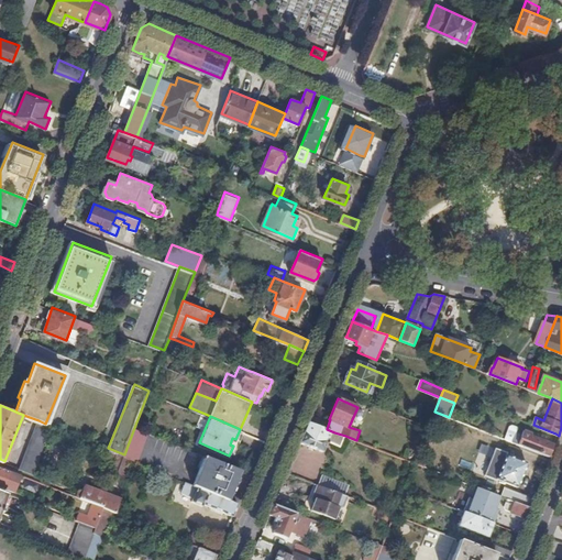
[(419,452),(429,427),(412,419),(410,425),(420,429),(412,450),(419,452)]
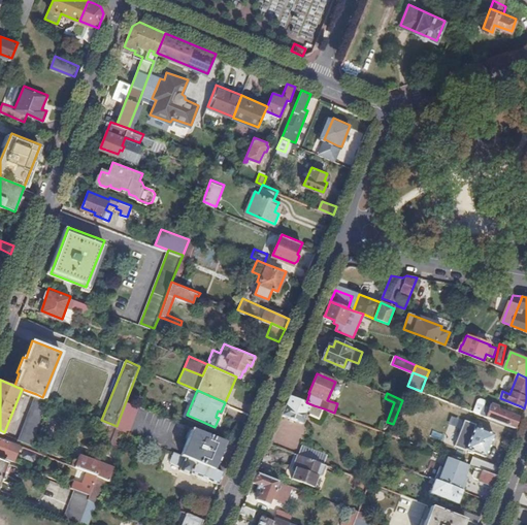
[(32,444),(50,399),(42,397),(36,394),(20,438),(32,444)]
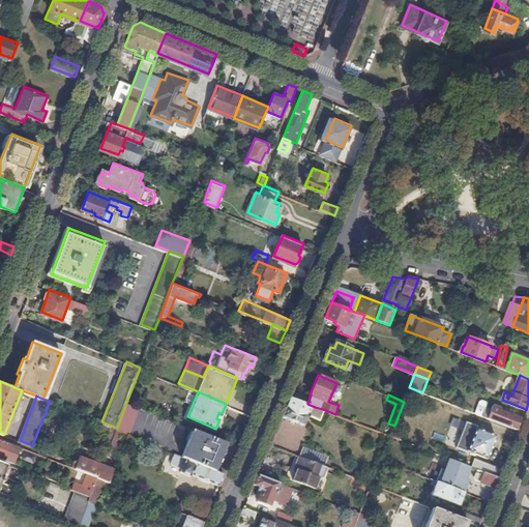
[(315,407),(307,404),(291,398),(283,416),(291,419),(291,420),(296,422),(296,421),(304,425),(309,415),(311,410),(313,411),(315,407)]
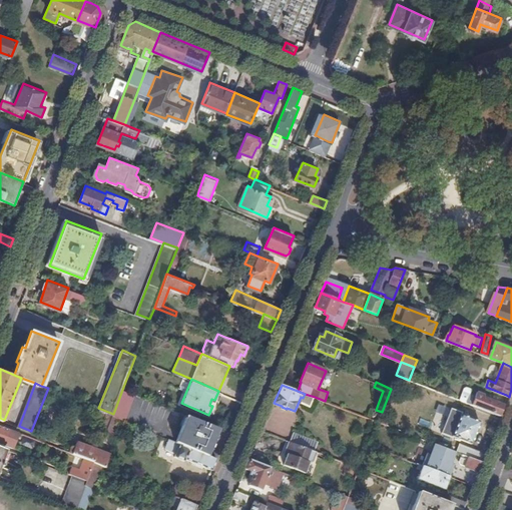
[(136,392),(123,387),(113,414),(119,416),(125,419),(136,392)]
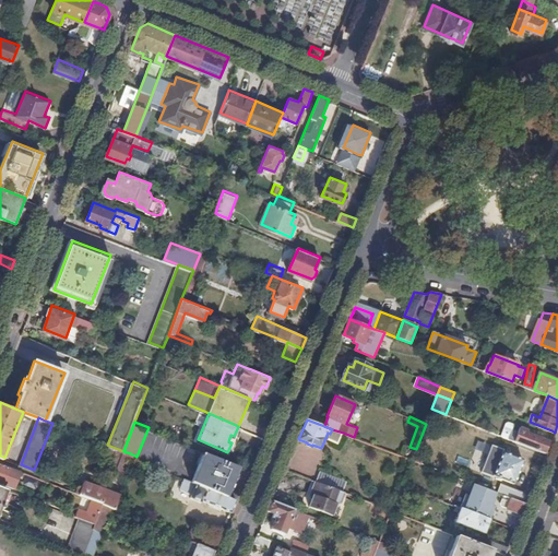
[(502,436),(510,439),(513,429),(515,425),(509,423),(507,424),(502,436)]
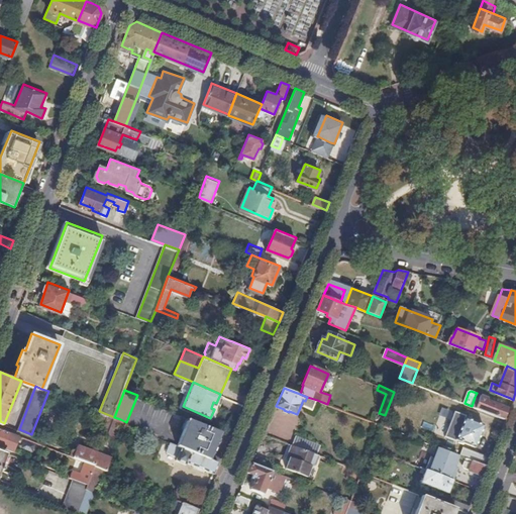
[(472,406),(506,419),(510,407),(488,400),(489,398),(481,395),(480,399),(475,397),(472,406)]
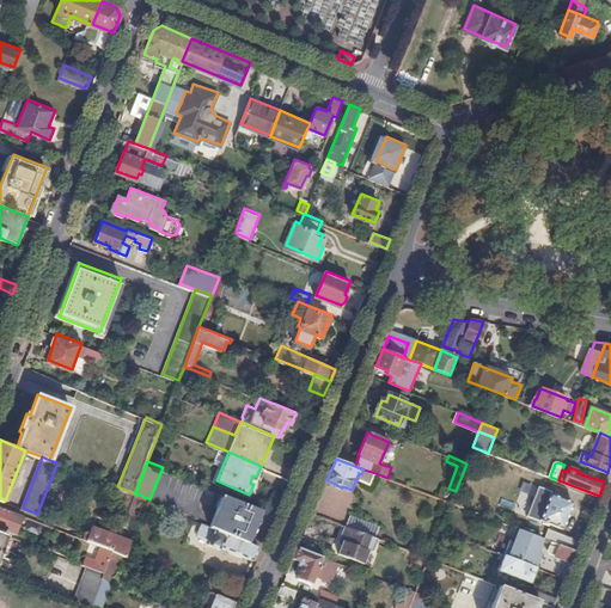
[(376,473),(364,470),(361,474),(359,473),(356,479),(370,485),(376,473)]
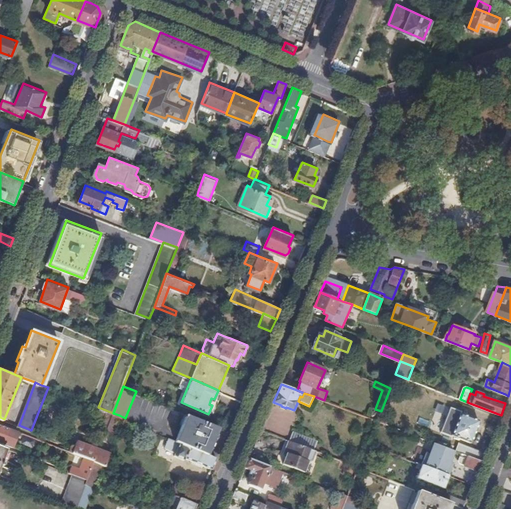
[(119,415),(113,413),(108,427),(114,429),(119,415)]
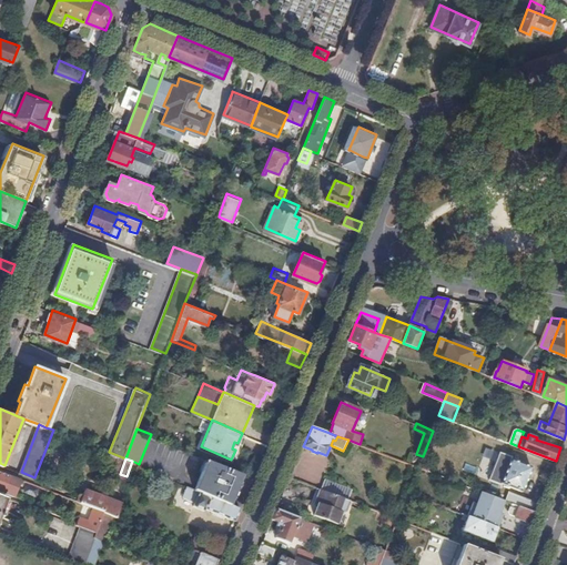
[(243,473),(208,458),(195,488),(231,503),(243,473)]
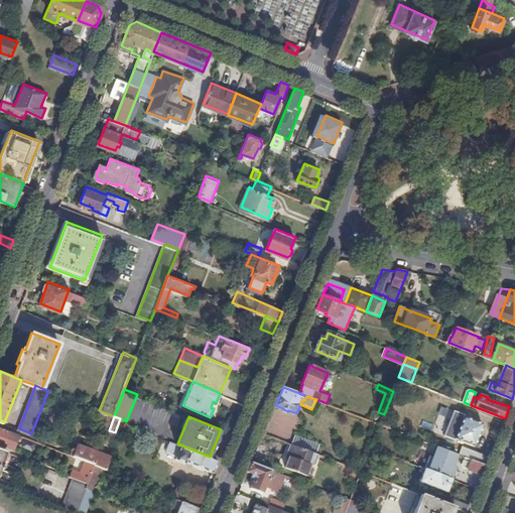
[(476,446),(484,424),(465,417),(462,423),(452,418),(445,434),(476,446)]
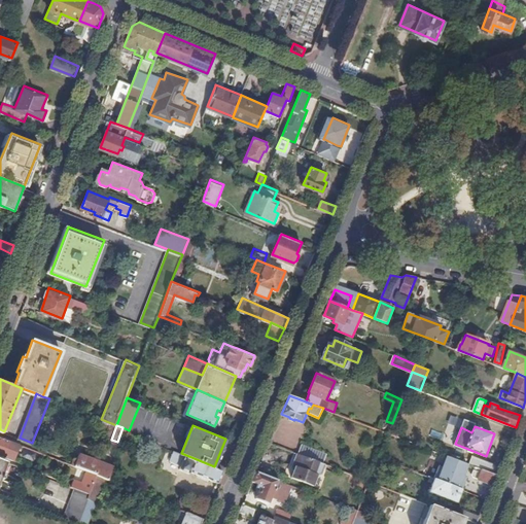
[(388,432),(397,437),(399,431),(390,427),(388,432)]
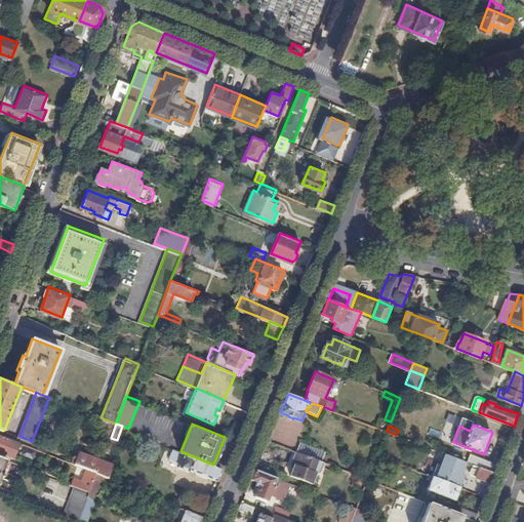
[(12,438),(0,433),(0,450),(6,453),(12,438)]
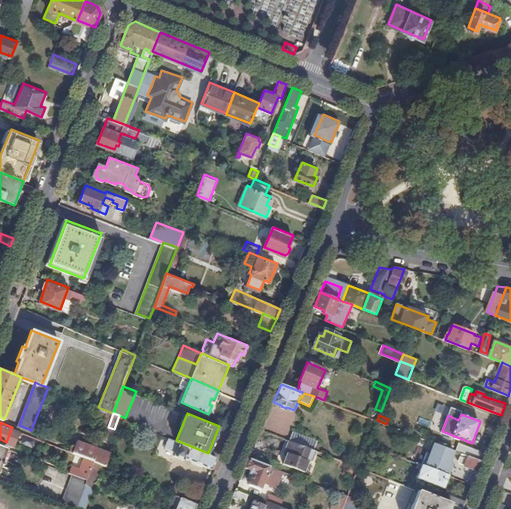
[(290,441),(314,450),(318,441),(294,432),(290,441)]
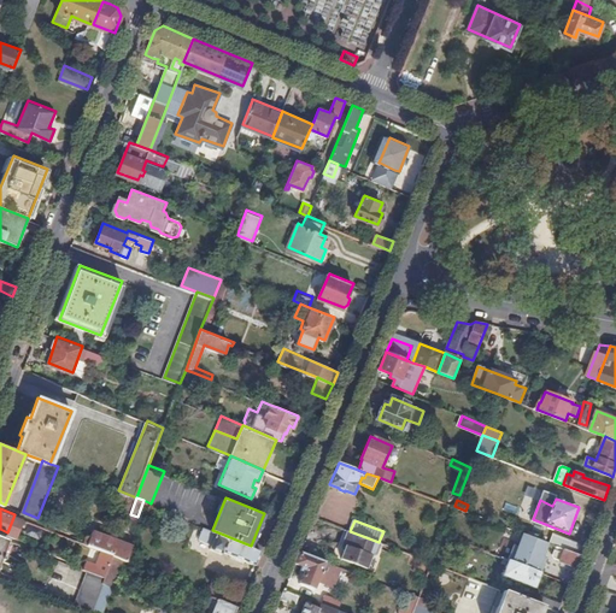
[(212,530),(204,526),(199,536),(213,542),(211,547),(224,552),(224,550),(256,563),(262,550),(251,546),(212,530)]
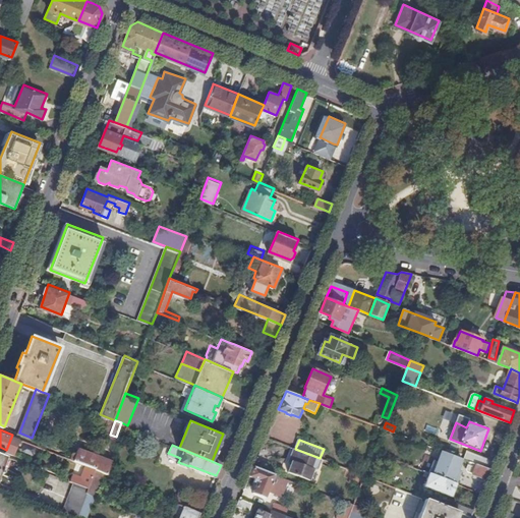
[(74,452),(72,458),(88,464),(97,467),(104,470),(108,459),(79,448),(77,453),(74,452)]
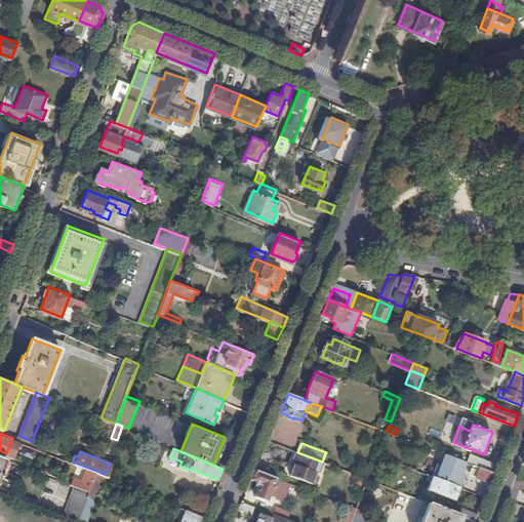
[(478,467),(494,473),(498,464),(471,453),(468,463),(478,467)]
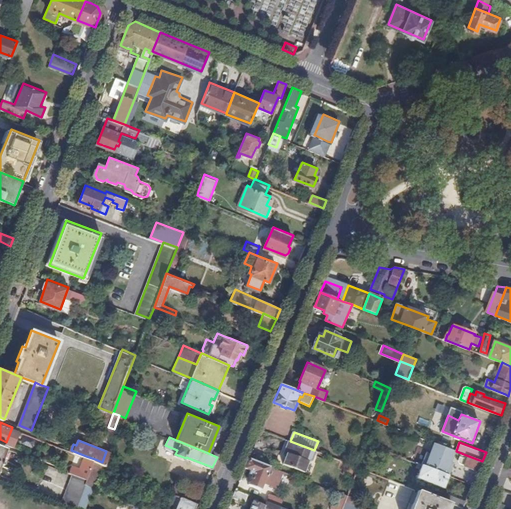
[(423,465),(450,476),(455,463),(428,452),(423,465)]
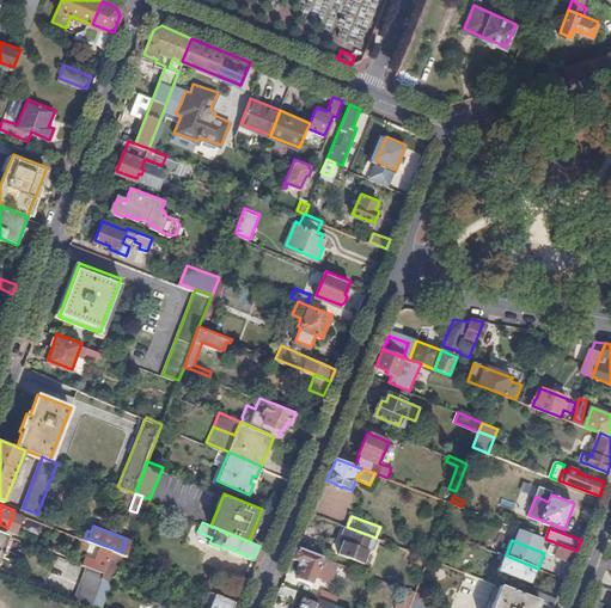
[(557,556),(573,563),(576,551),(557,544),(556,548),(558,550),(557,556)]
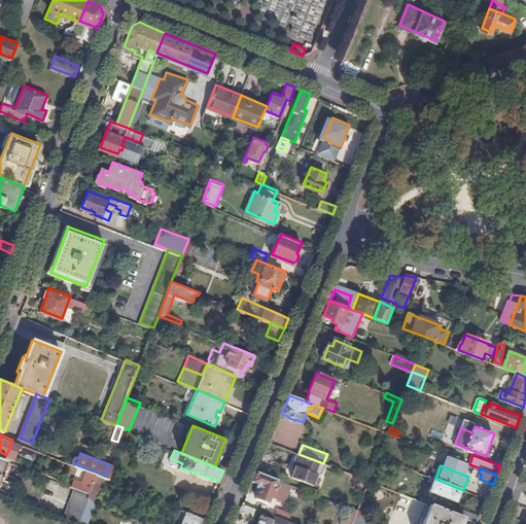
[(70,481),(69,483),(76,486),(91,491),(96,478),(98,473),(89,469),(84,481),(75,478),(73,482),(70,481)]
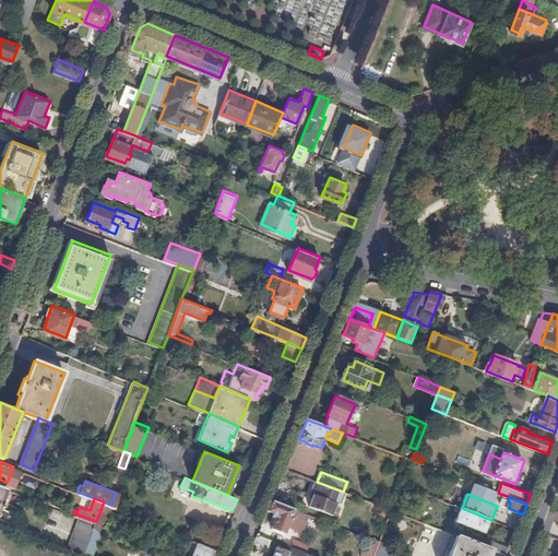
[(303,532),(309,515),(272,500),(268,511),(273,513),(272,517),(275,518),(272,529),(285,534),(287,527),(303,532)]
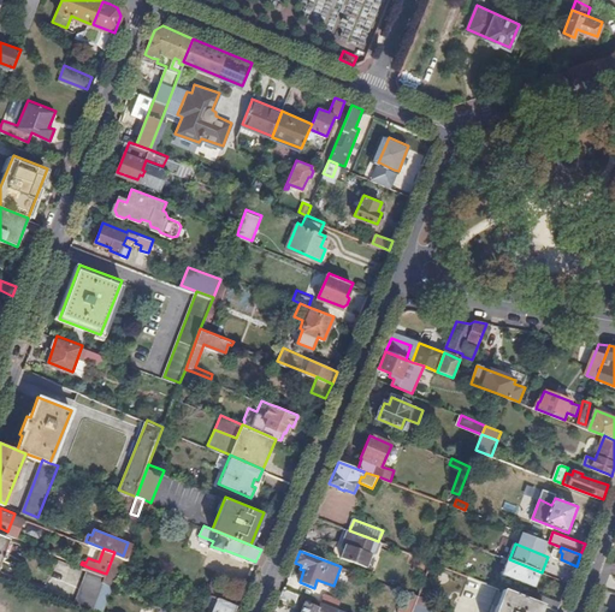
[(536,587),(542,572),(509,559),(503,574),(536,587)]
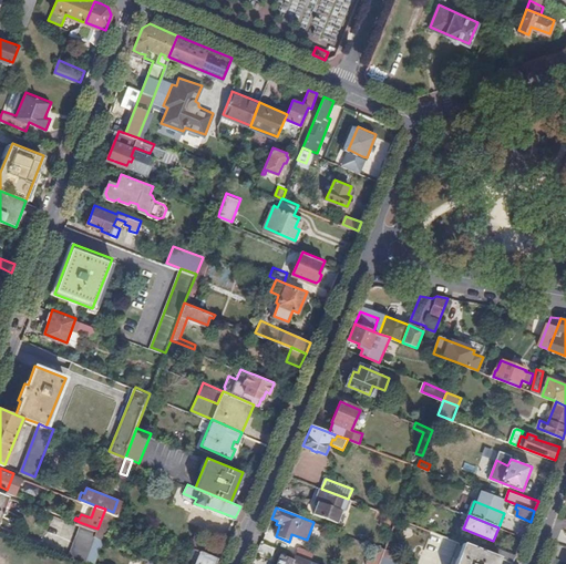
[(98,529),(82,523),(70,554),(85,560),(95,534),(98,529)]
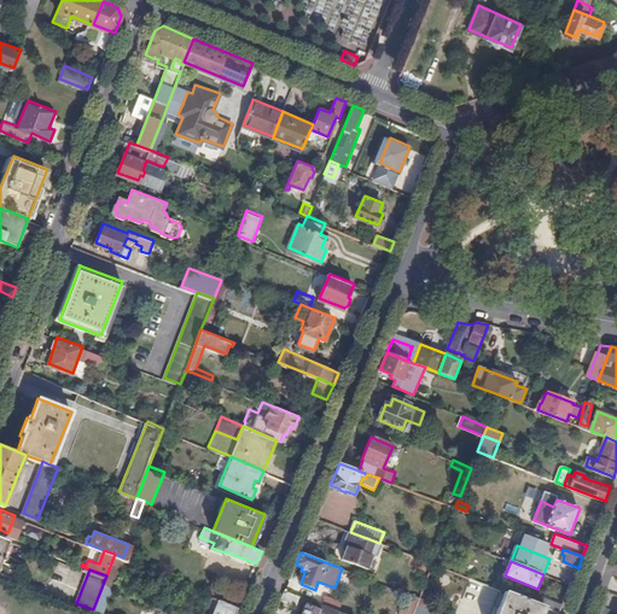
[(112,585),(104,582),(93,609),(92,610),(102,613),(112,585)]
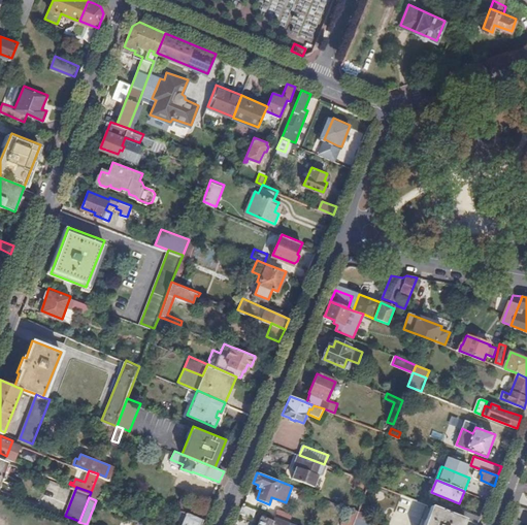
[(182,501),(178,507),(187,512),(203,519),(207,510),(191,503),(190,504),(182,501)]
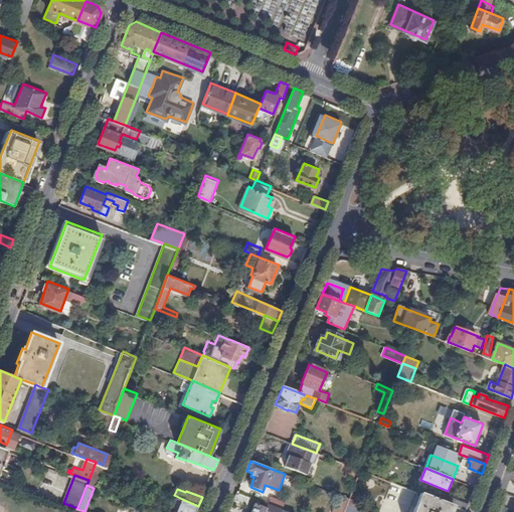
[(237,492),(233,500),(246,505),(249,497),(237,492)]
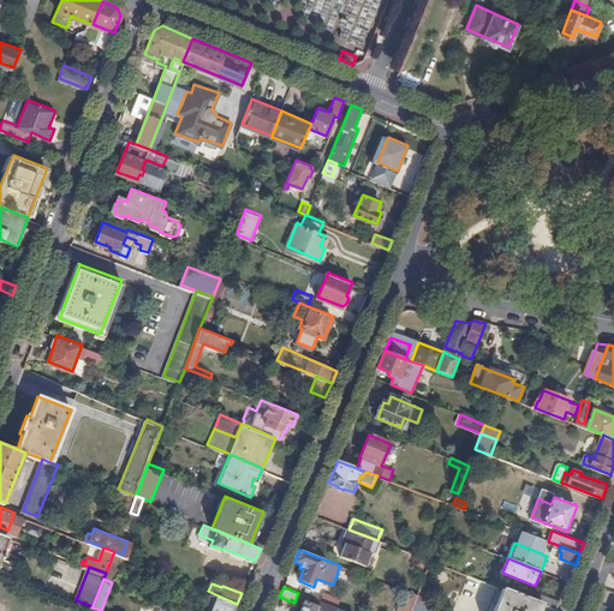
[(501,588),(492,610),(538,610),(542,604),(501,588)]
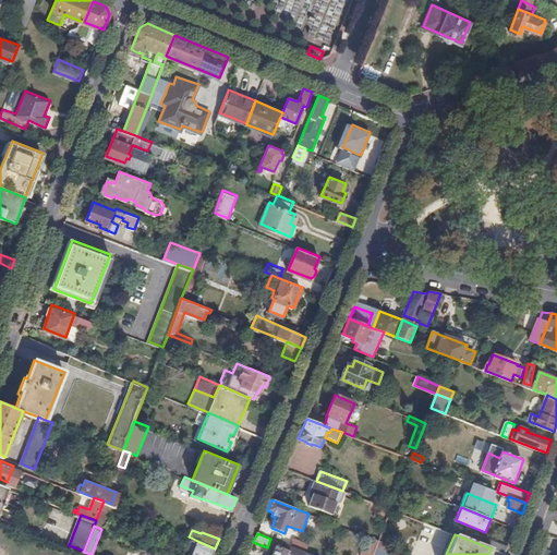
[(365,554),(373,554),(376,547),(379,541),(370,538),(363,554),(365,554)]
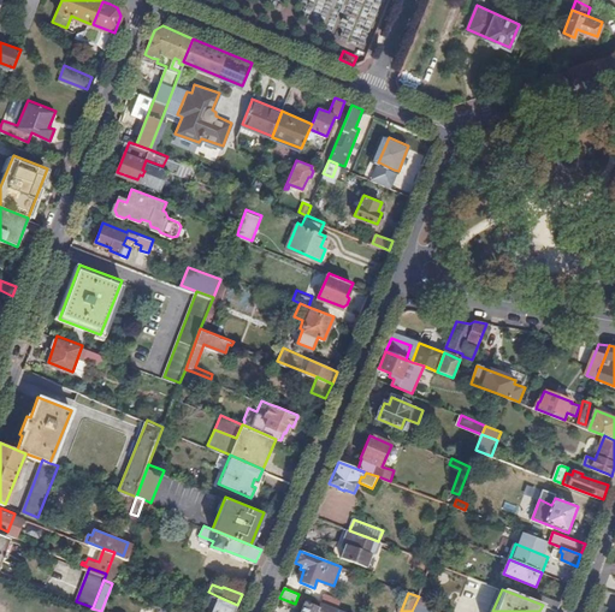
[(321,602),(338,608),(341,600),(325,594),(321,602)]
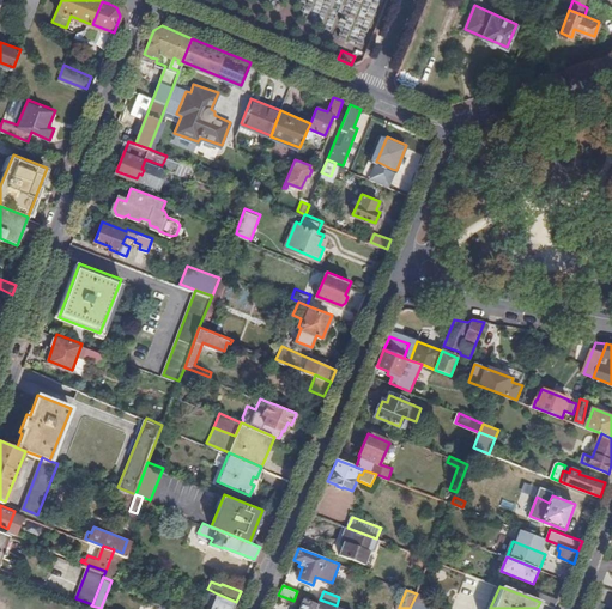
[(232,608),(236,602),(217,594),(211,608),(232,608)]
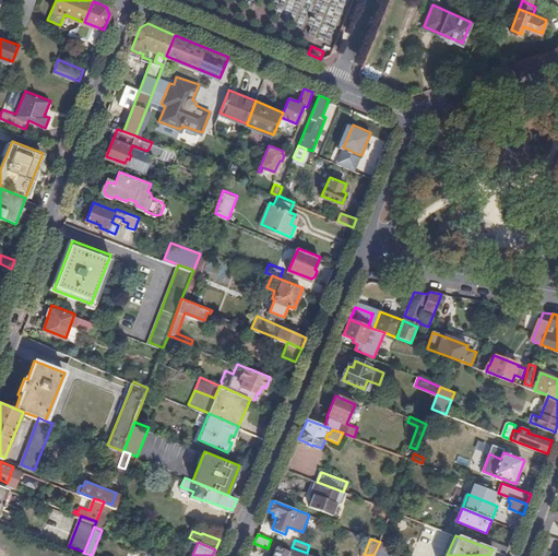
[(380,542),(377,548),(393,554),(394,555),(396,548),(380,542)]
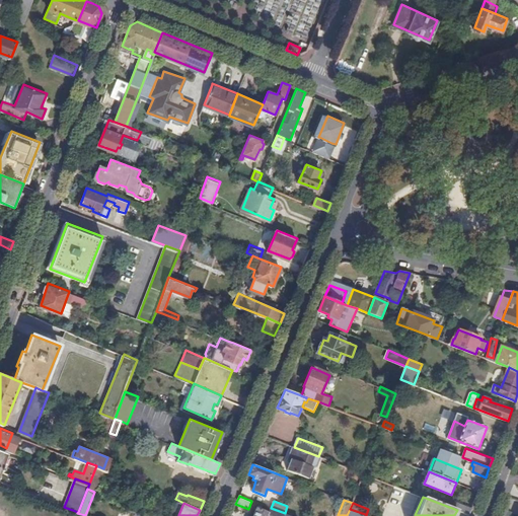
[(267,515),(268,515),(271,508),(263,505),(261,510),(256,508),(252,515),(267,515)]
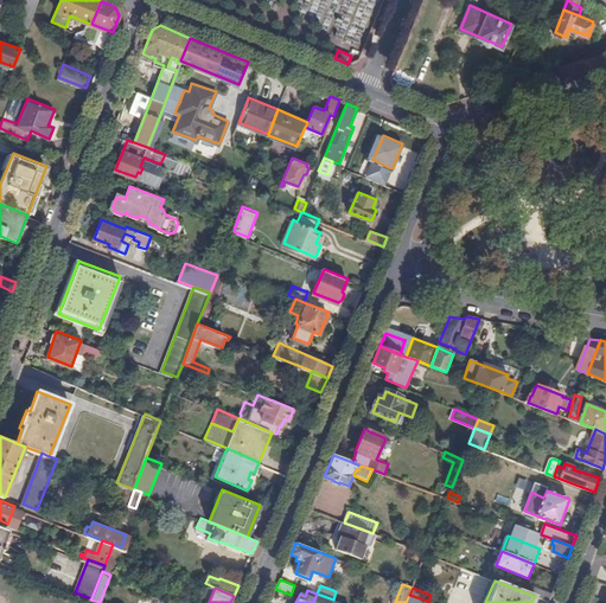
[(538,597),(550,602),(554,594),(542,590),(538,597)]
